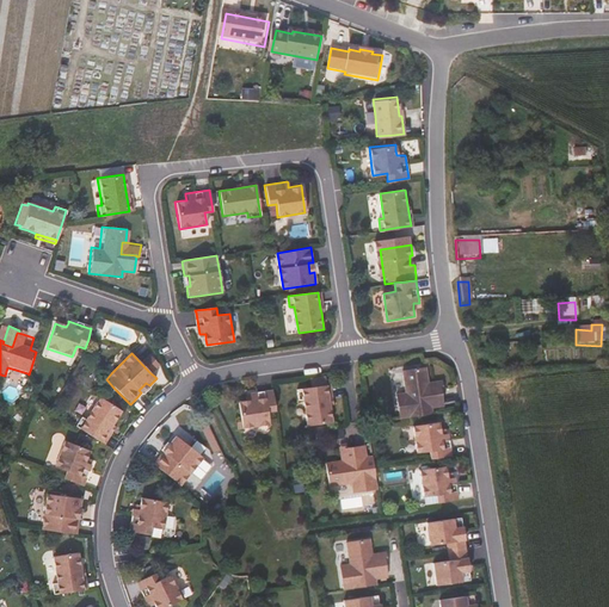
[(446,404),(442,388),(429,389),(426,379),(430,379),(428,366),(404,370),(406,390),(398,391),(401,415),(403,416),(435,412),(434,406),(446,404)]
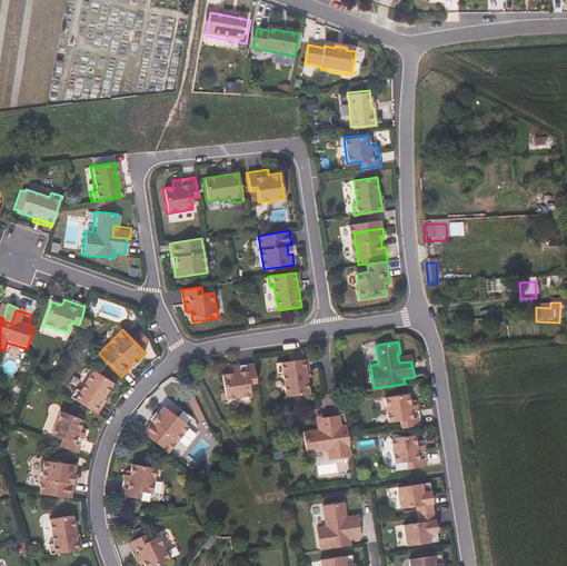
[(414,361),(413,353),(400,354),(397,354),(399,363),(411,361),(414,361)]
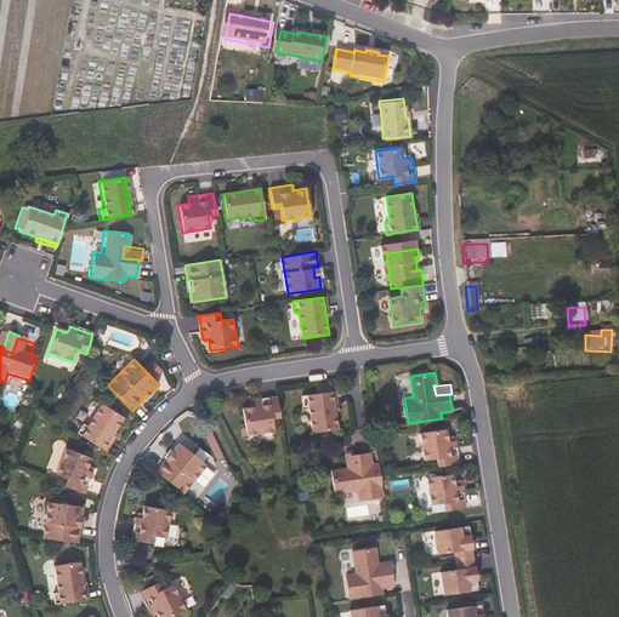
[(146,401),(153,394),(152,392),(148,389),(141,396),(143,399),(146,401)]
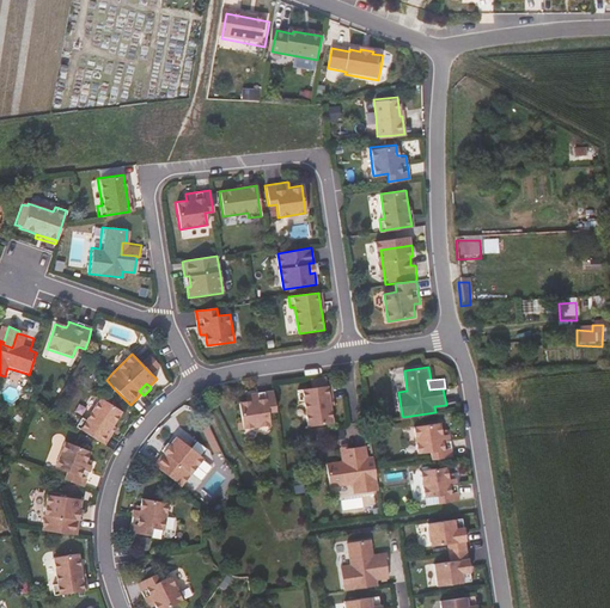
[(331,405),(329,386),(298,390),(299,400),(304,400),(309,427),(335,423),(331,405)]
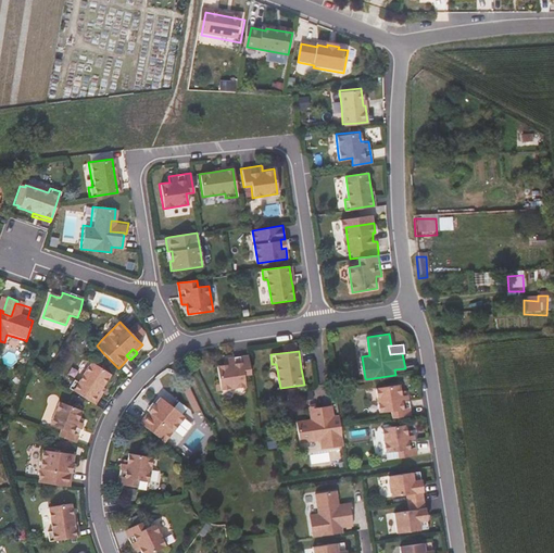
[(244,374),(252,374),(251,366),(249,353),(228,357),(228,360),(228,363),(224,364),(216,365),(221,390),(247,386),(244,374)]
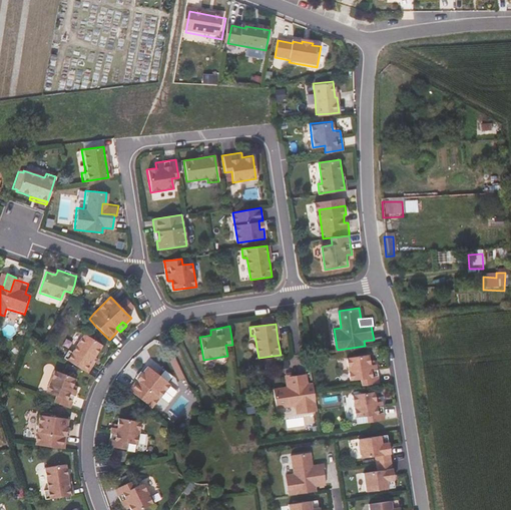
[(94,358),(102,345),(84,335),(72,353),(68,351),(64,359),(86,373),(94,358)]
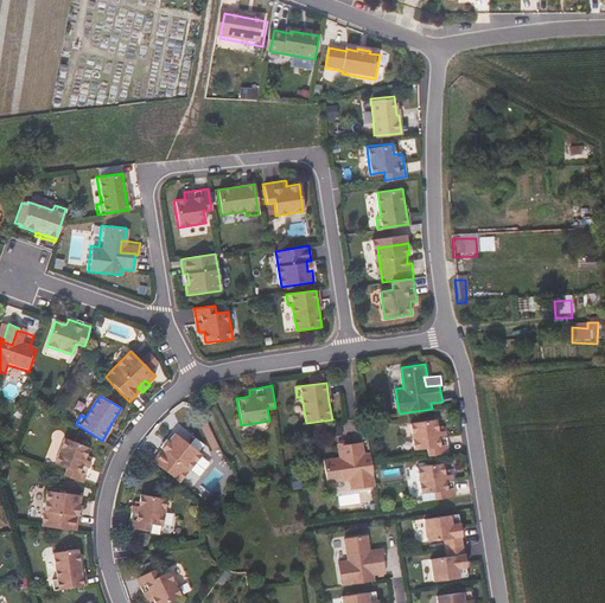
[(444,429),(440,429),(439,424),(439,418),(413,422),(416,447),(430,446),(431,455),(450,451),(446,428),(444,429)]
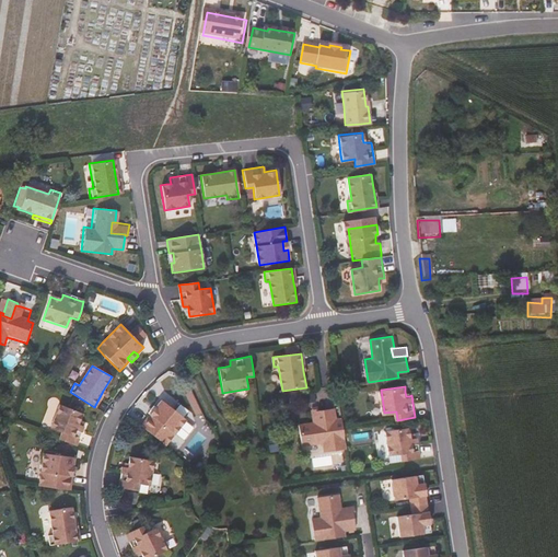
[(95,408),(105,392),(103,391),(94,407),(95,408)]
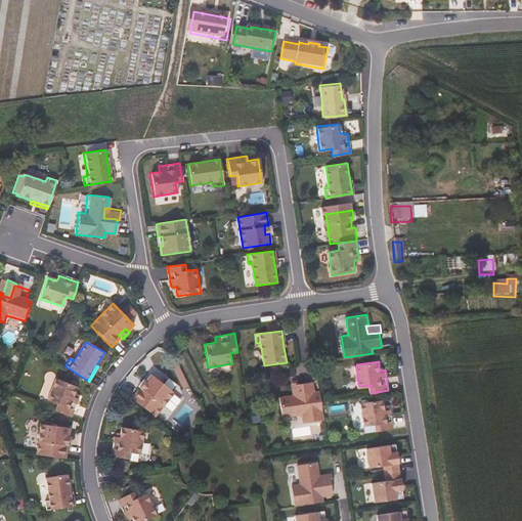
[(174,392),(149,373),(143,381),(146,383),(141,389),(138,388),(131,397),(138,402),(155,416),(174,392)]
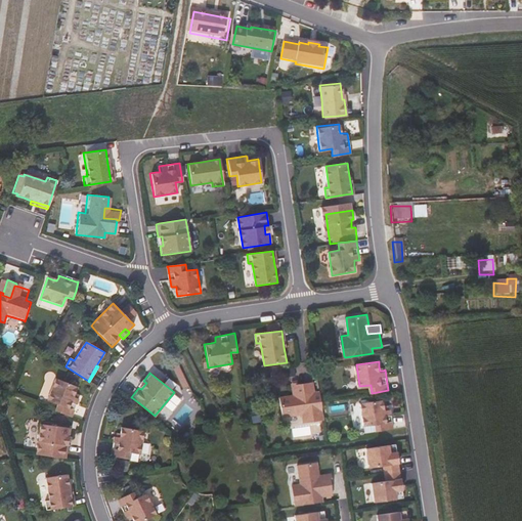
[(76,397),(72,396),(74,392),(76,386),(53,377),(45,399),(55,403),(53,410),(70,418),(78,398),(76,397)]
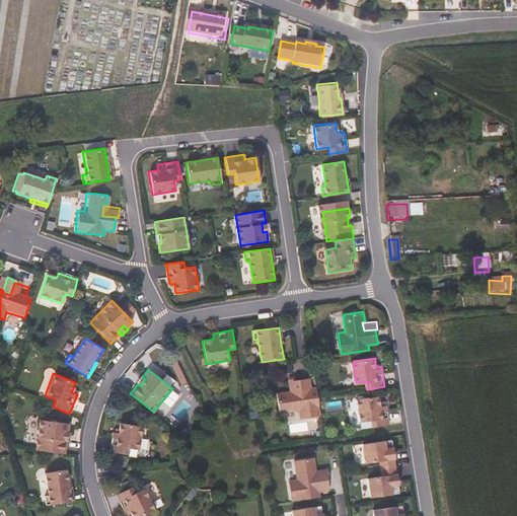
[(140,385),(145,379),(142,377),(140,375),(135,382),(137,384),(140,385)]
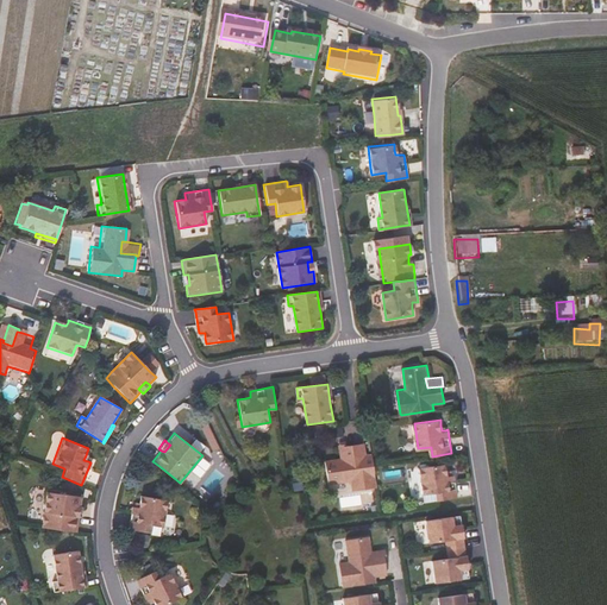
[(376,471),(375,465),(374,454),(367,454),(365,442),(348,446),(350,461),(339,464),(339,459),(326,461),(330,485),(351,481),(354,491),(376,486),(379,486),(376,471)]
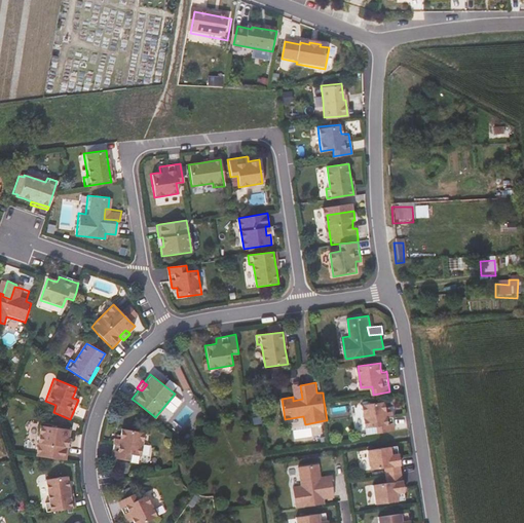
[(302,399),(300,385),(300,382),(291,384),(293,397),(293,401),(302,399)]
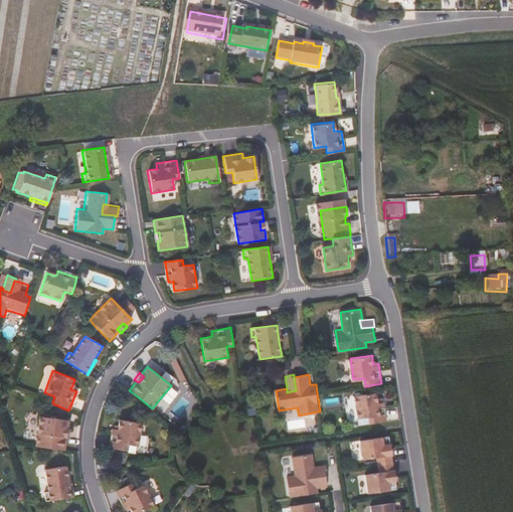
[(386,410),(384,400),(382,401),(379,401),(378,397),(377,391),(367,392),(356,394),(360,417),(370,416),(371,424),(371,423),(376,422),(387,421),(386,410)]
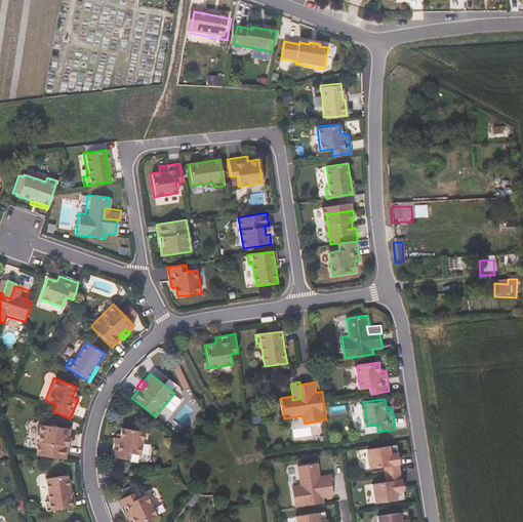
[(67,452),(68,446),(65,446),(65,438),(69,438),(70,430),(39,426),(36,447),(35,456),(39,456),(62,459),(66,460),(67,452)]
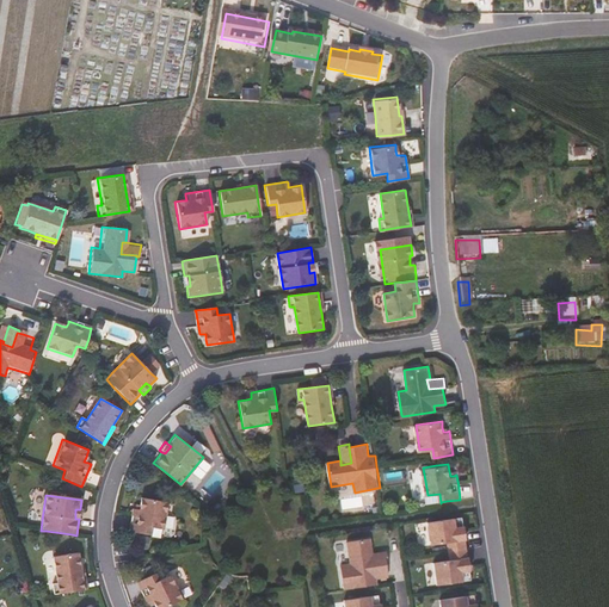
[(165,530),(170,502),(143,497),(142,506),(141,511),(137,509),(135,509),(130,532),(151,536),(152,527),(165,530)]
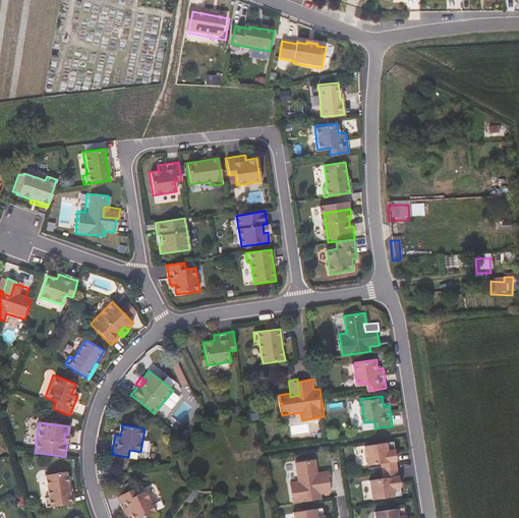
[(398,452),(396,439),(394,440),(390,440),(392,453),(398,452)]
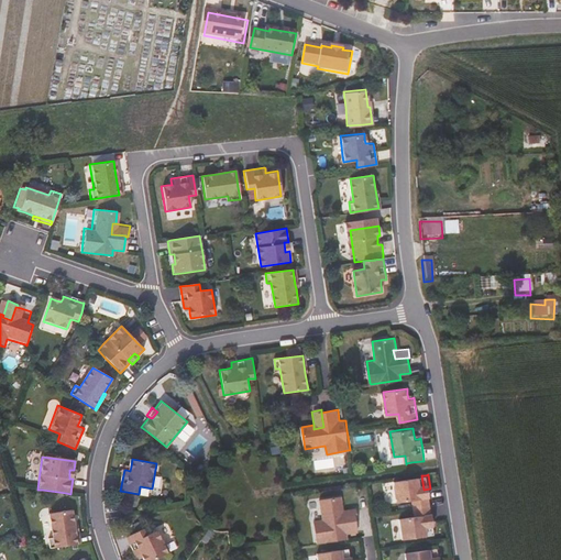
[(424,490),(421,475),(402,479),(396,480),(399,501),(414,500),(415,506),(432,504),(430,497),(431,496),(430,489),(424,490)]
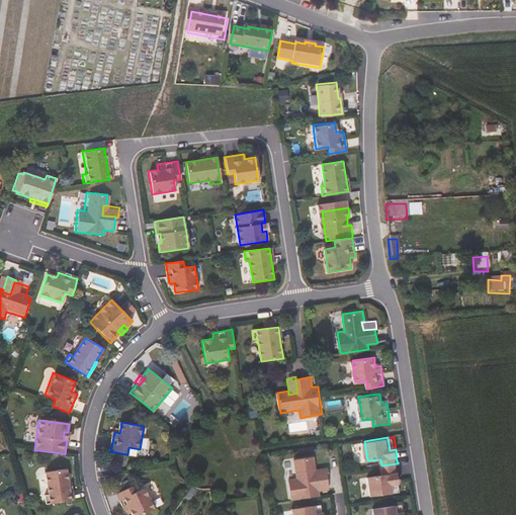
[(332,488),(330,477),(330,474),(317,476),(315,467),(318,467),(317,456),(298,458),(302,477),(294,478),(297,499),(298,499),(318,495),(323,495),(322,490),(332,488)]
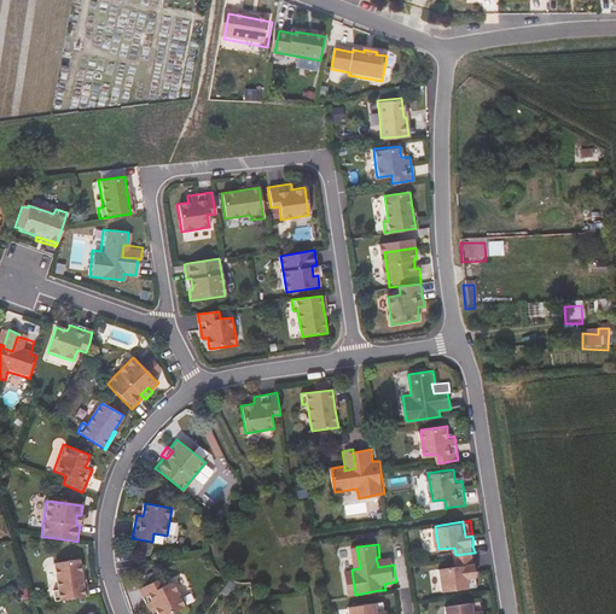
[(478,571),(477,562),(476,562),(475,553),(455,555),(457,565),(441,568),(445,590),(472,586),(470,572),(478,571)]
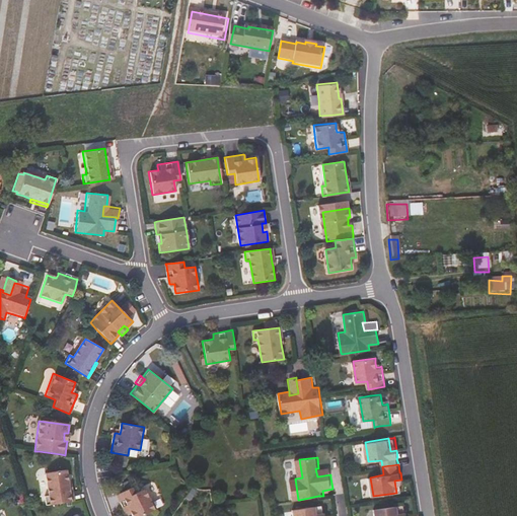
[(333,474),(331,466),(318,468),(315,468),(317,476),(330,474),(333,474)]
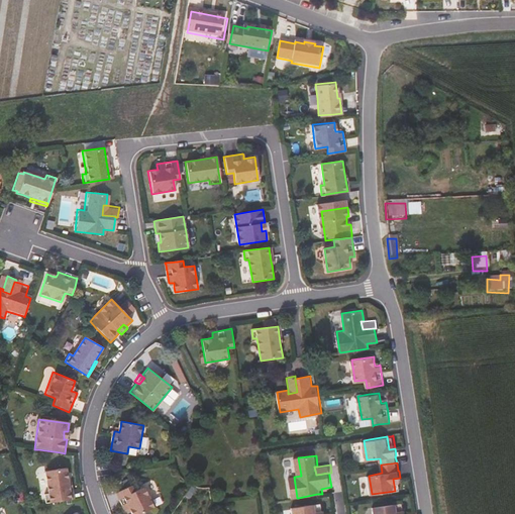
[(69,485),(66,470),(44,473),(48,495),(43,496),(45,505),(57,503),(71,501),(69,485)]
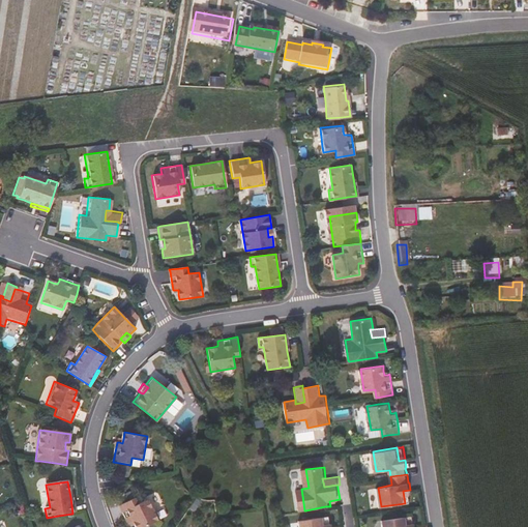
[(412,502),(410,490),(403,491),(405,503),(412,502)]
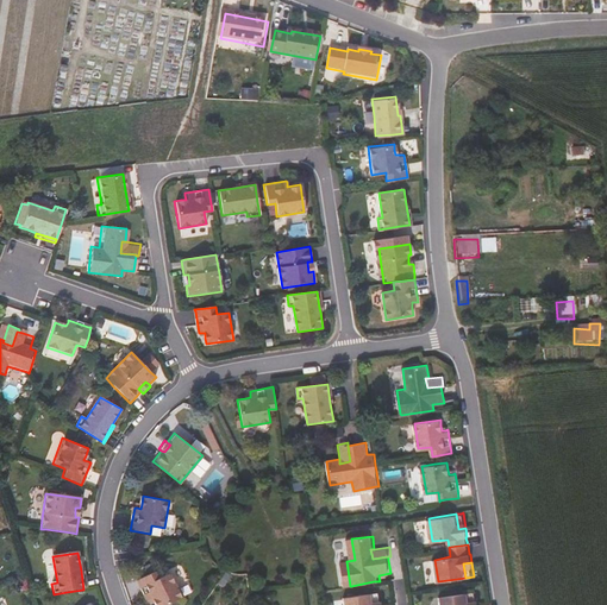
[(170,604),(183,598),(171,574),(161,580),(157,572),(139,583),(150,604),(151,603),(156,600),(158,604),(170,604)]
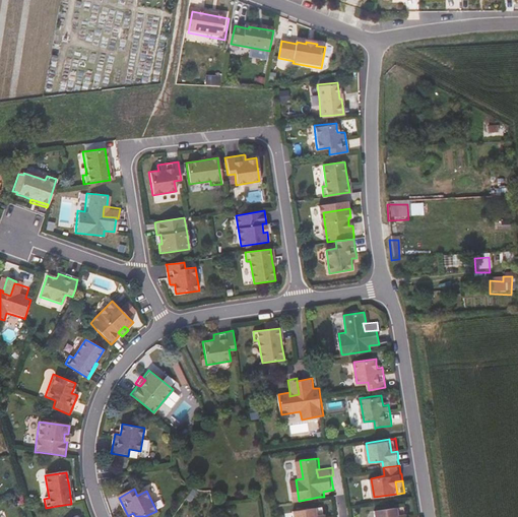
[(408,514),(406,505),(399,506),(401,516),(409,516),(408,514)]
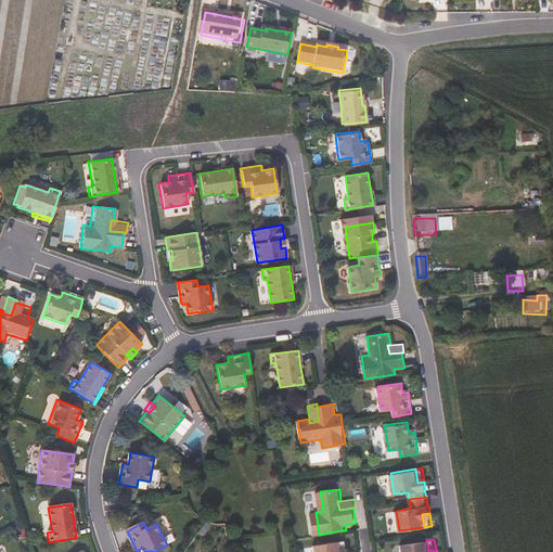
[(349,551),(347,540),(341,541),(343,551),(349,551)]
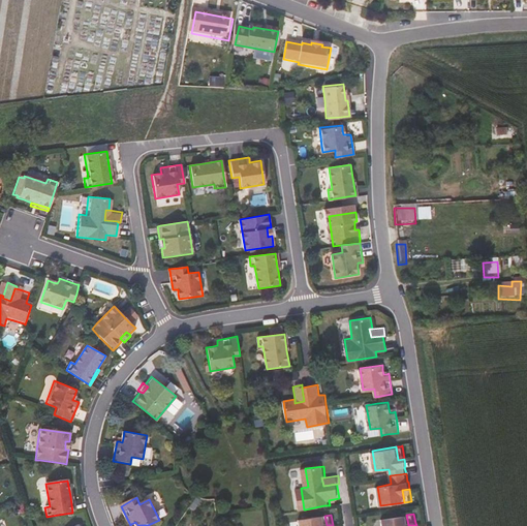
[(416,525),(408,525),(406,515),(382,518),(383,525),(416,525)]
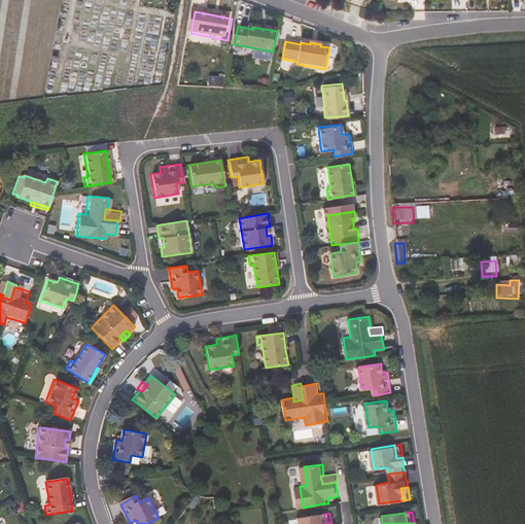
[(325,523),(323,514),(302,517),(303,523),(325,523)]
